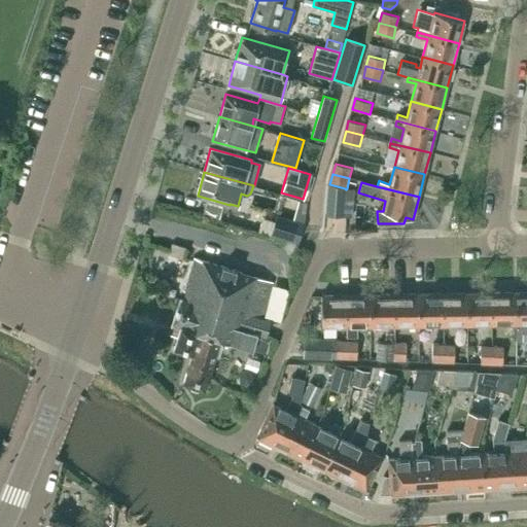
[(324,216),(343,217),(345,188),(329,184),(327,184),(324,216)]
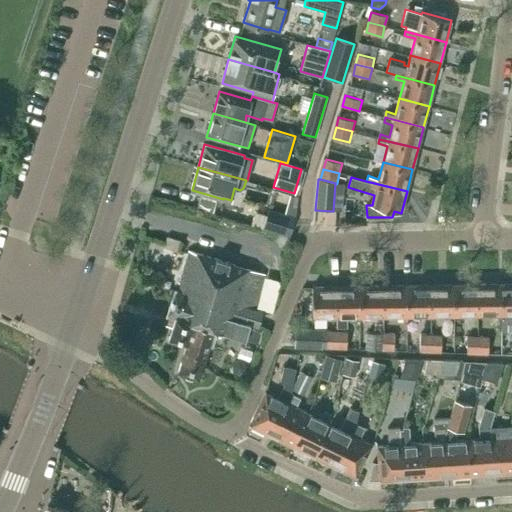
[(290,195),(285,213),(269,209),(263,228),(290,236),(296,217),(298,197),(290,195)]
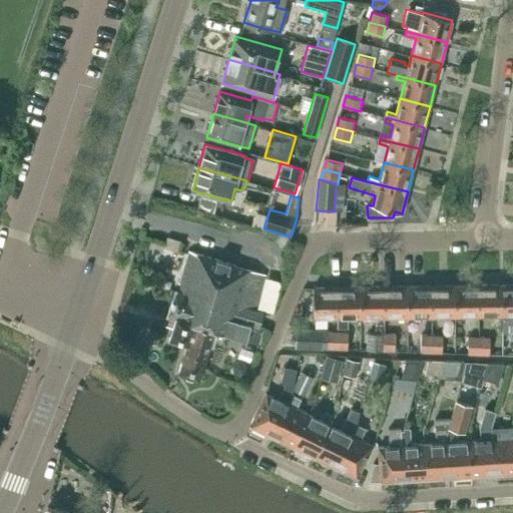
[(216,201),(200,197),(197,207),(213,212),(216,201)]
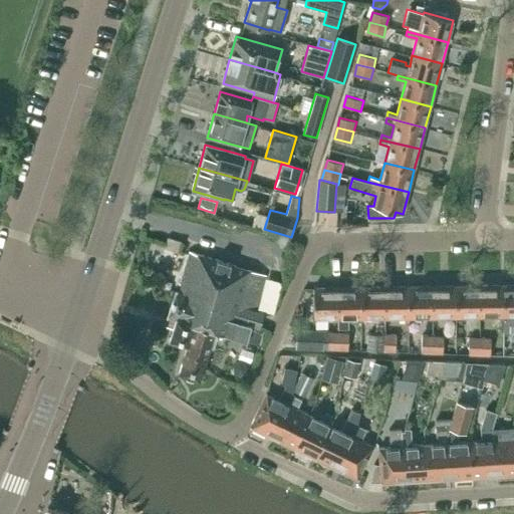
[(164,248),(165,246),(151,242),(149,249),(163,253),(164,248)]
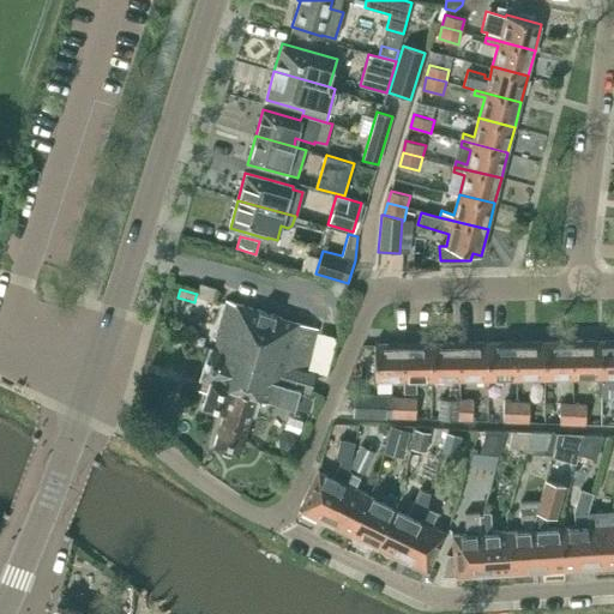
[(203,405),(224,413),(226,413),(233,387),(242,391),(248,369),(284,380),(288,366),(305,371),(317,329),(227,300),(215,339),(217,339),(214,349),(211,349),(202,378),(211,381),(203,405)]
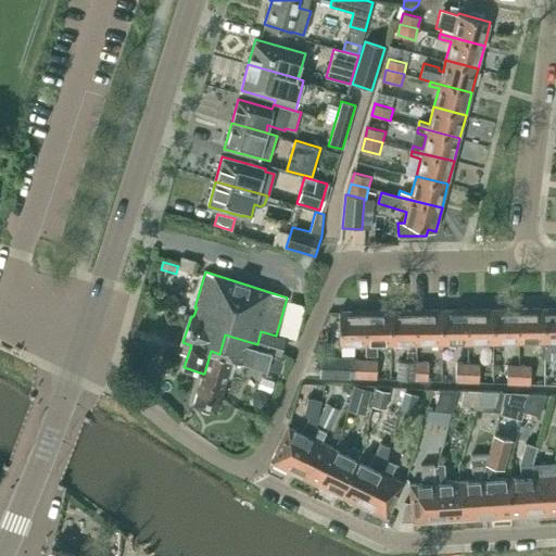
[(288,301),(279,333),(295,339),(304,305),(288,301)]
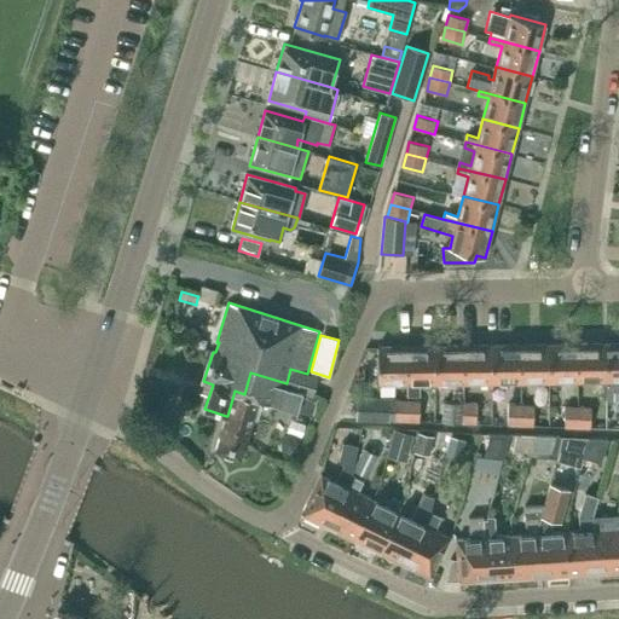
[(618,342),(606,343),(607,381),(618,380),(618,342)]
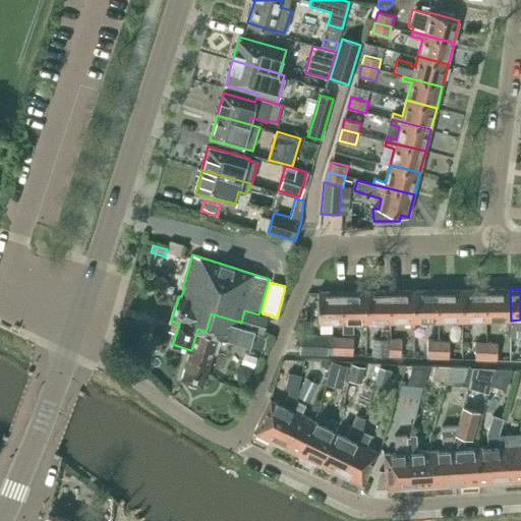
[(486,289),(462,290),(462,322),(486,321),(486,289)]
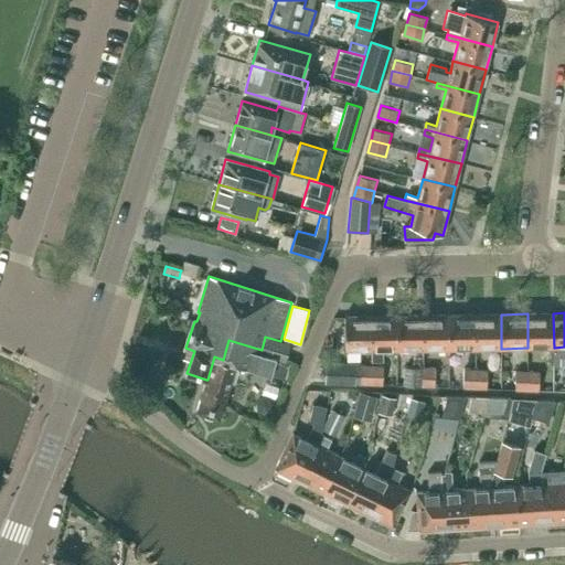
[(553,313),(528,313),(528,348),(554,348),(553,313)]
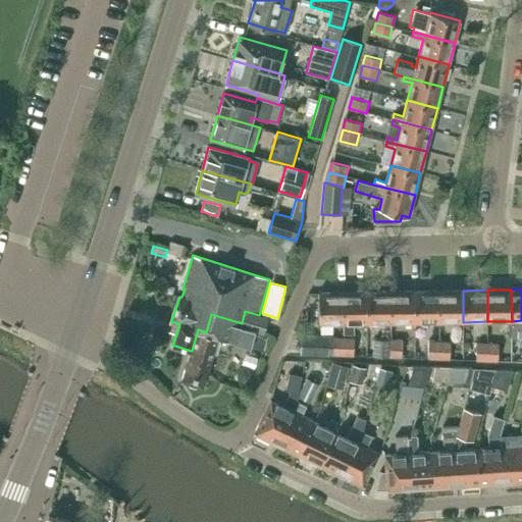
[(390,291),(367,292),(368,323),(392,323),(390,291)]
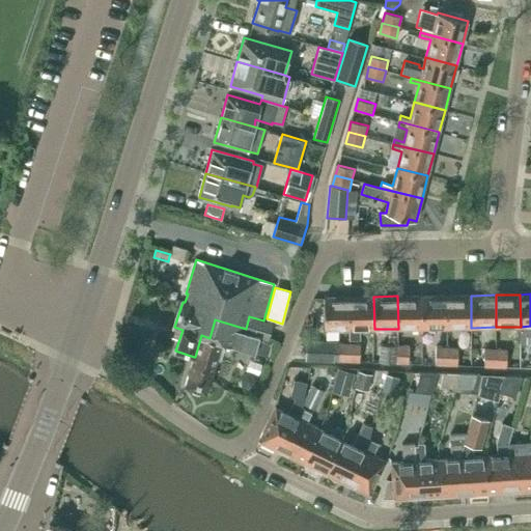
[(422,296),(397,296),(398,329),(422,328),(422,296)]
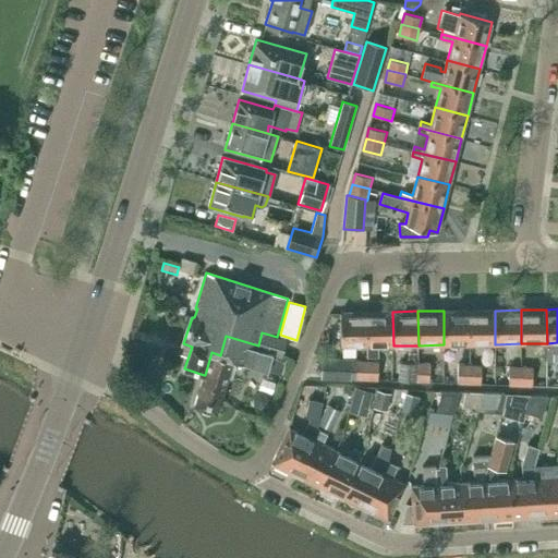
[(469,311),(444,311),(444,344),(470,344),(469,311)]
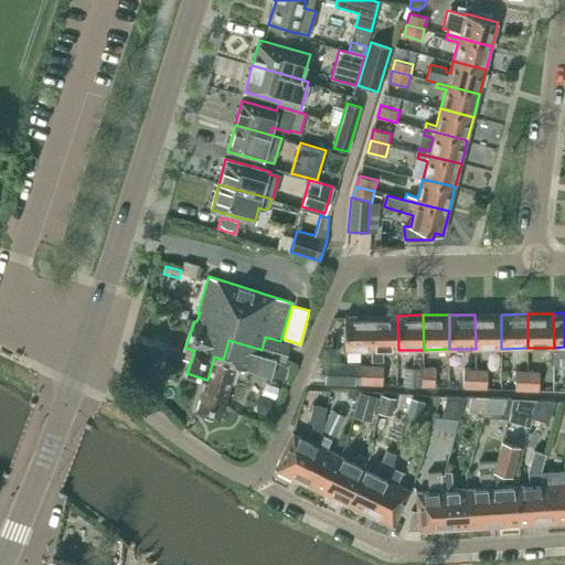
[(476,349),(501,349),(501,315),(475,315),(476,349)]
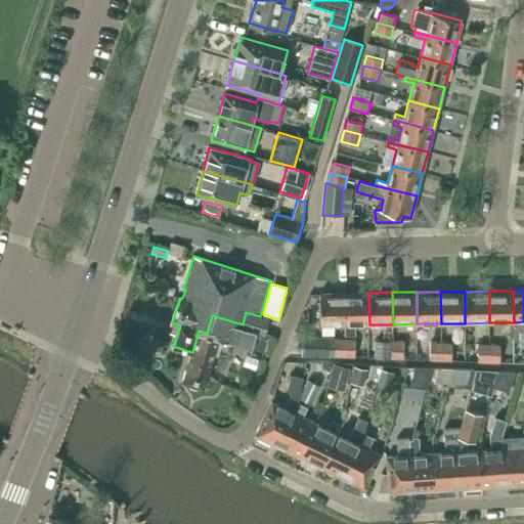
[(320,325),(345,324),(344,293),(319,293),(320,325)]
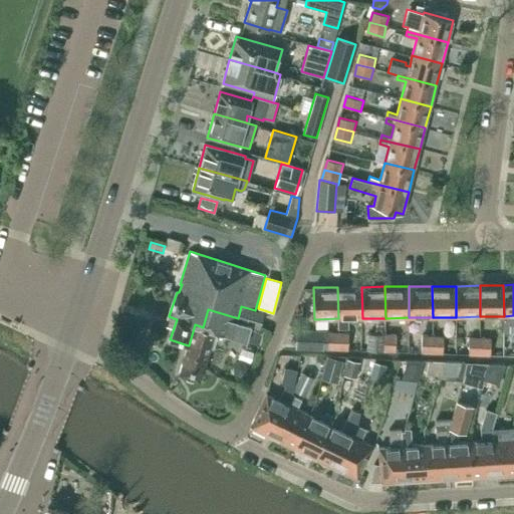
[(361,287),(337,287),(338,318),(362,318),(361,287)]
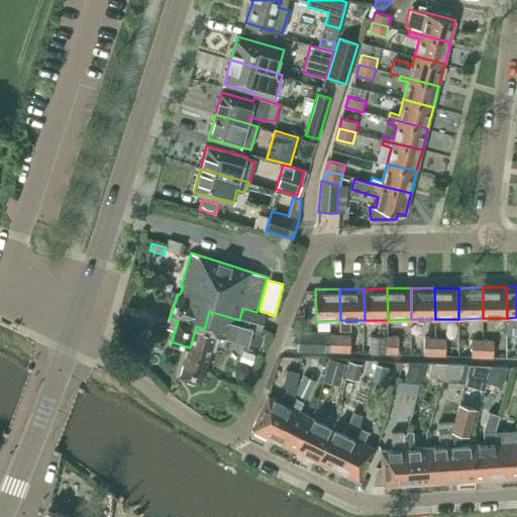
[(266,332),(261,331),(267,315),(256,312),(242,308),(239,320),(209,311),(204,329),(215,332),(215,333),(246,342),(261,347),(266,332)]
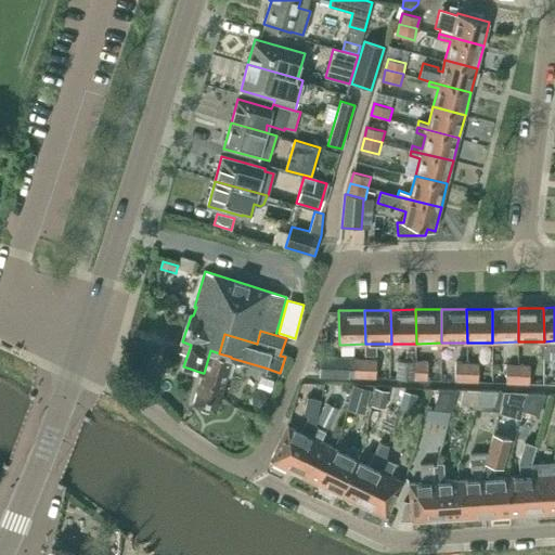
[(231,357),(219,353),(210,350),(204,373),(203,373),(193,403),(215,410),(231,358),(231,357)]
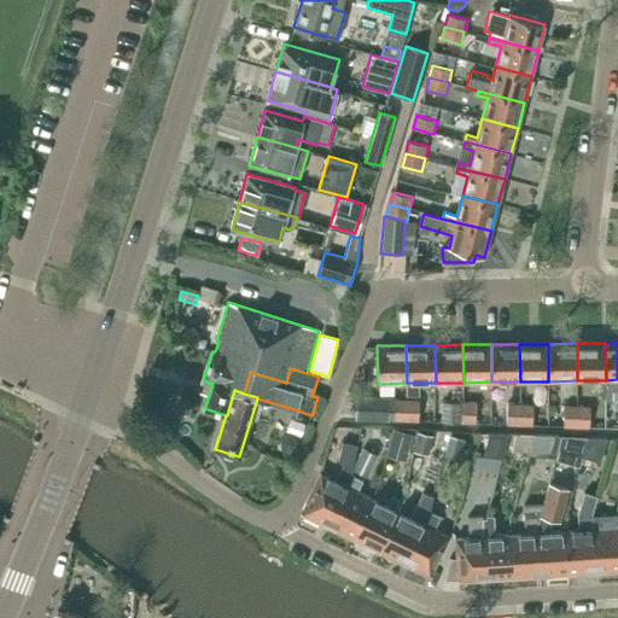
[(391,397),(356,396),(356,418),(390,420),(391,397)]
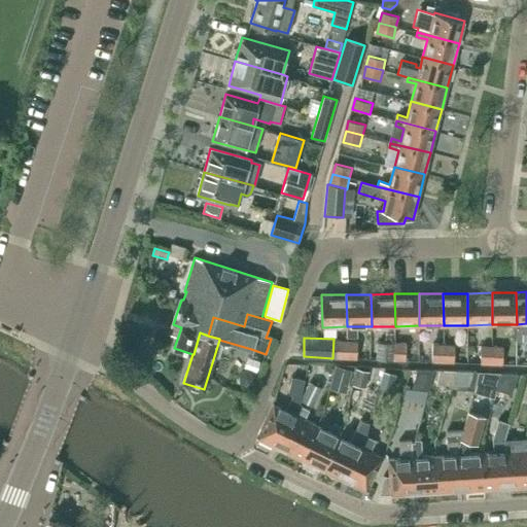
[(346,358),(347,341),(336,341),(336,358),(346,358)]
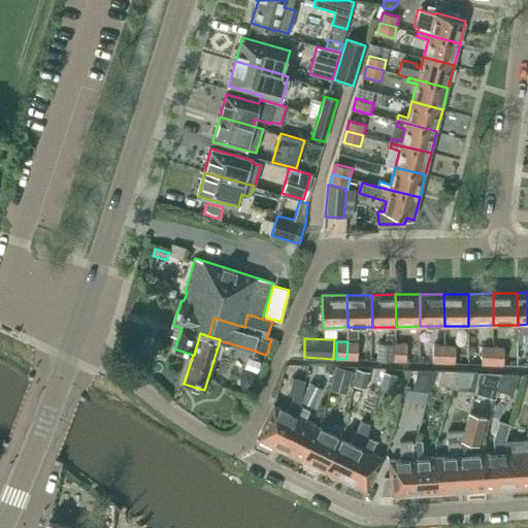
[(359,342),(348,341),(347,359),(358,360),(359,342)]
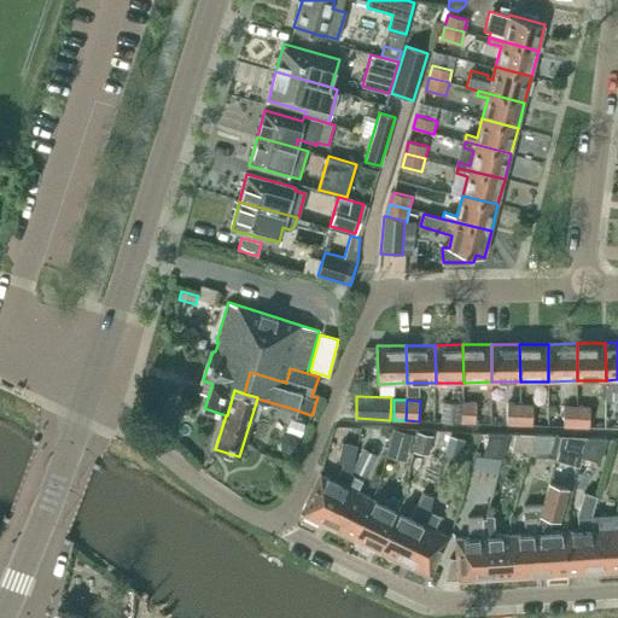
[(464,402),(452,402),(442,401),(442,421),(450,421),(464,423),(464,402)]
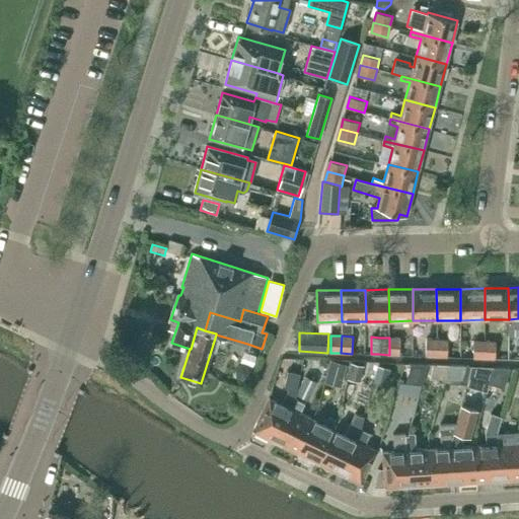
[(400,338),(389,338),(389,355),(399,355),(400,338)]
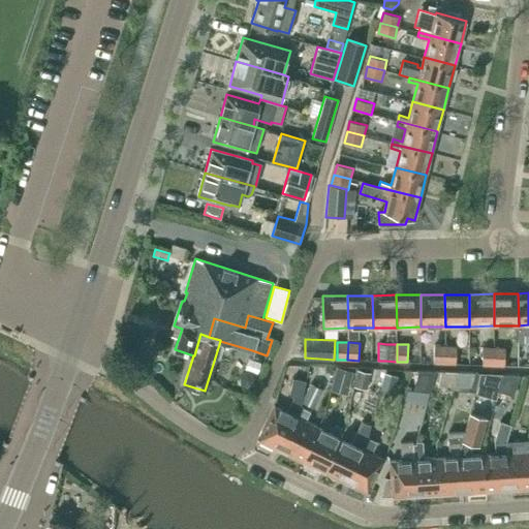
[(445,364),(446,346),(435,346),(434,363),(445,364)]
